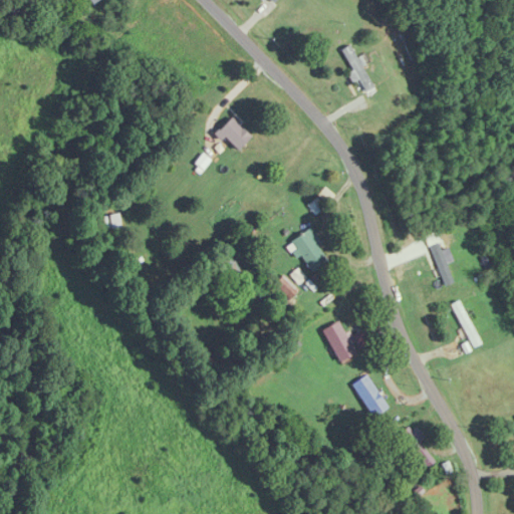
[(365,91),(372,87),(348,46),(341,50),(365,91)]
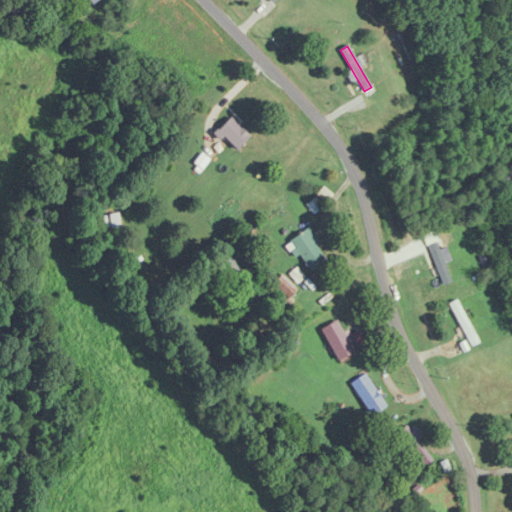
[(236,151),(250,136),(230,117),(216,131),(236,151)]
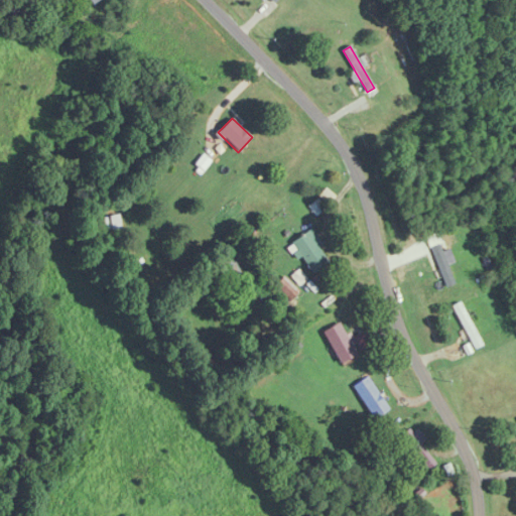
[(107,217),(107,229),(120,228),(119,216),(107,217)]
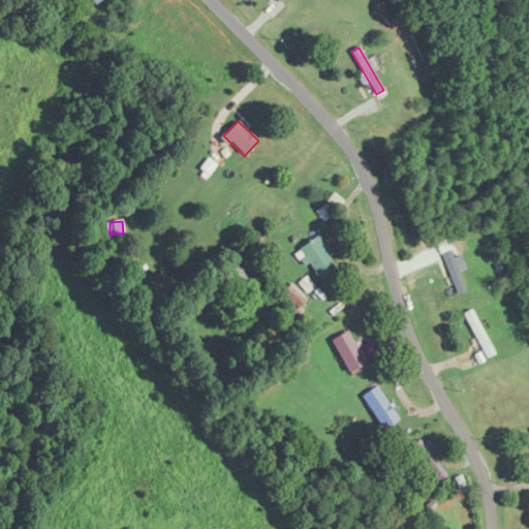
[(337,268),(325,252),(331,249),(319,234),(299,249),(320,279),(337,268)]
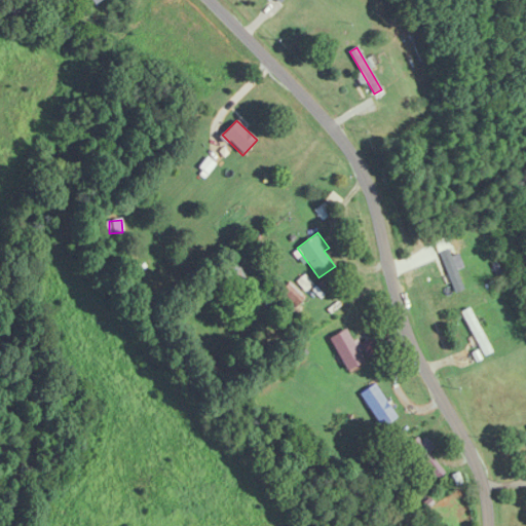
[(454,292),(462,289),(448,249),(440,252),(454,292)]
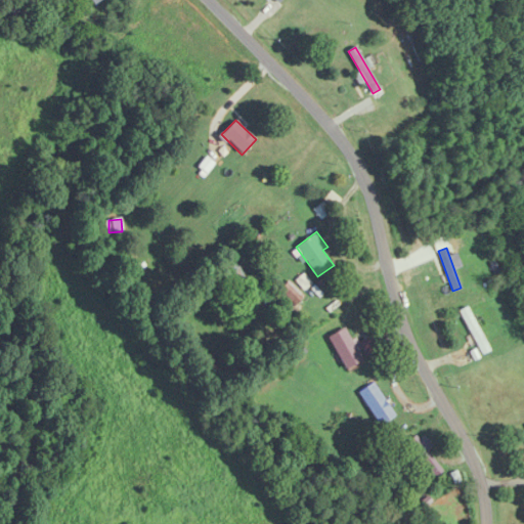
[(234,287),(246,282),(236,262),(226,267),(234,287)]
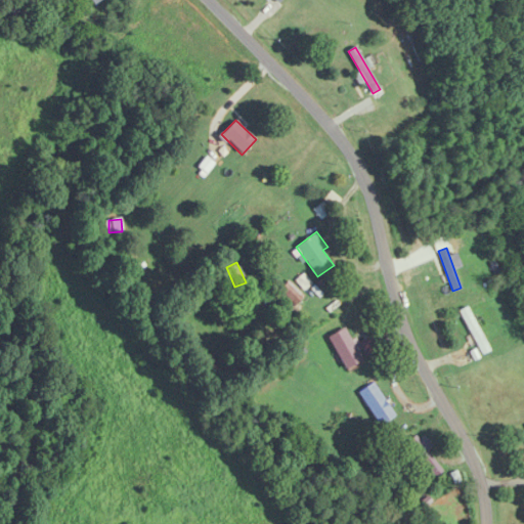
[(460,311),(482,354),(489,350),(467,307),(460,311)]
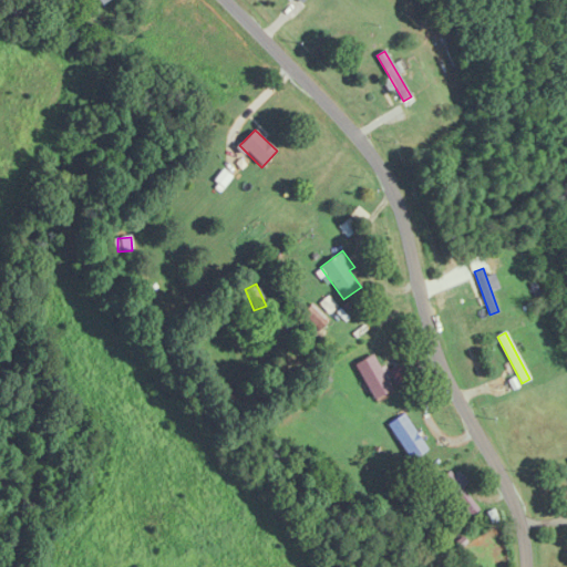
[(373,399),(393,389),(375,353),(356,363),(373,399)]
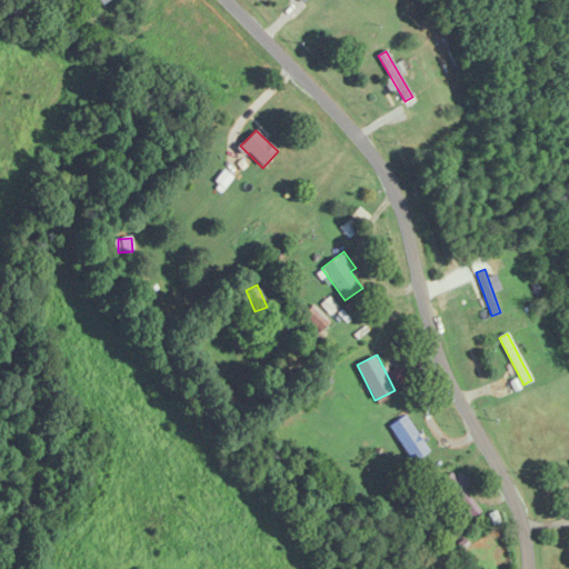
[(413,462),(430,451),(405,416),(389,427),(413,462)]
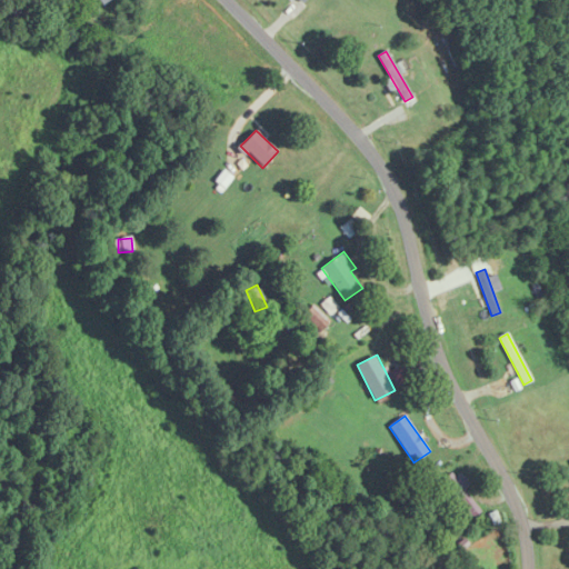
[(446,480),(471,518),(480,512),(465,489),(469,486),(459,471),(446,480)]
